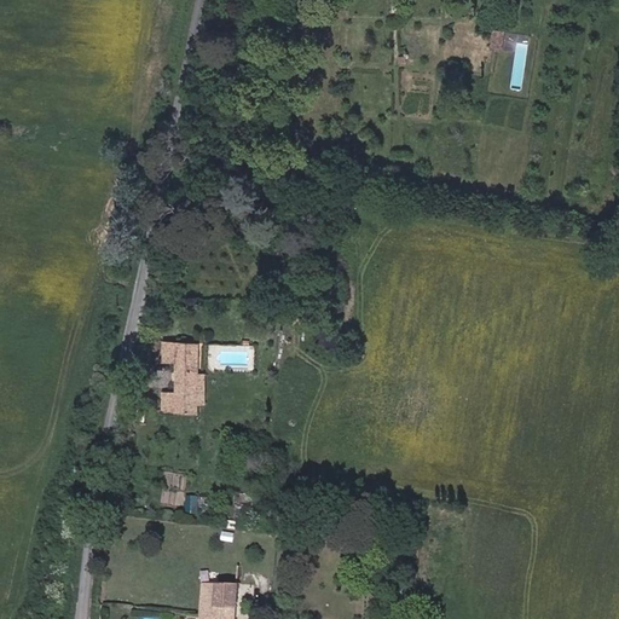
[(165,362),(179,363),(180,341),(166,340),(165,362)]
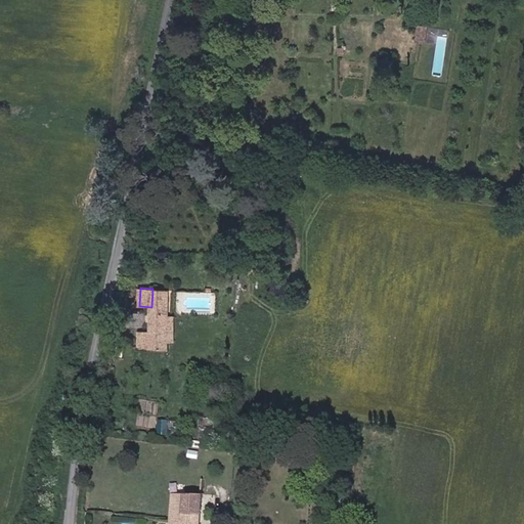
[(168,330),(168,315),(169,290),(153,289),(151,307),(150,334),(149,350),(167,351),(167,342),(168,330)]
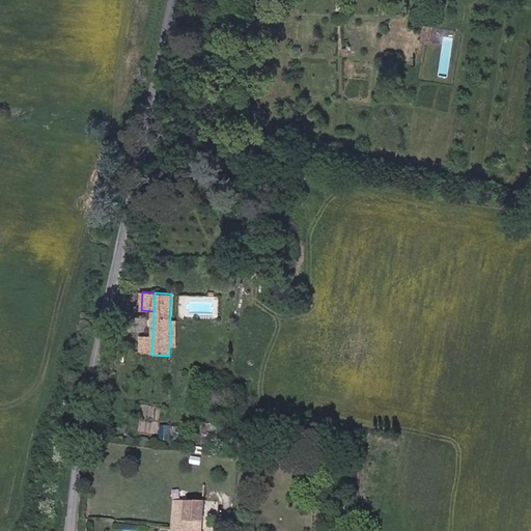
[(170,334),(177,335),(178,320),(170,319),(170,334)]
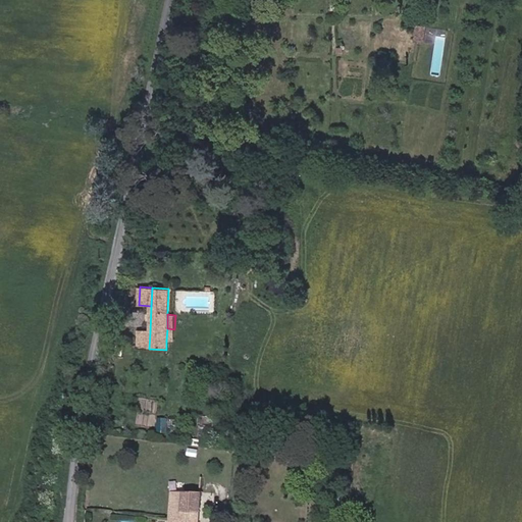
[(137,349),(149,349),(150,332),(138,331),(137,349)]
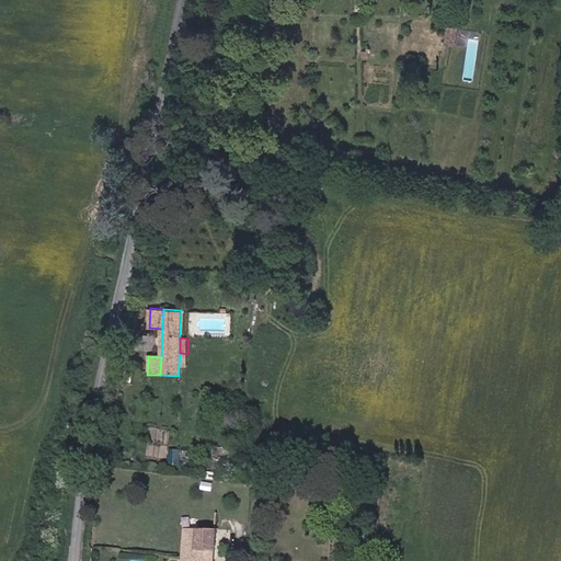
[(212,494),(221,495),(222,481),(214,480),(212,494)]
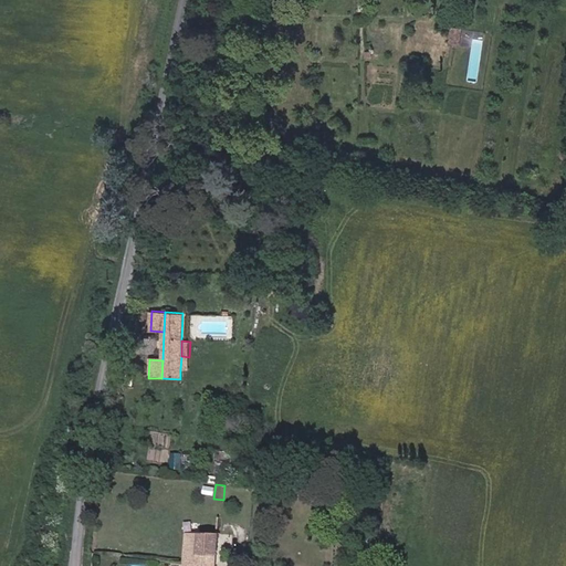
[(197,523),(207,523),(207,516),(195,515),(194,526),(190,526),(189,533),(196,534),(197,523)]
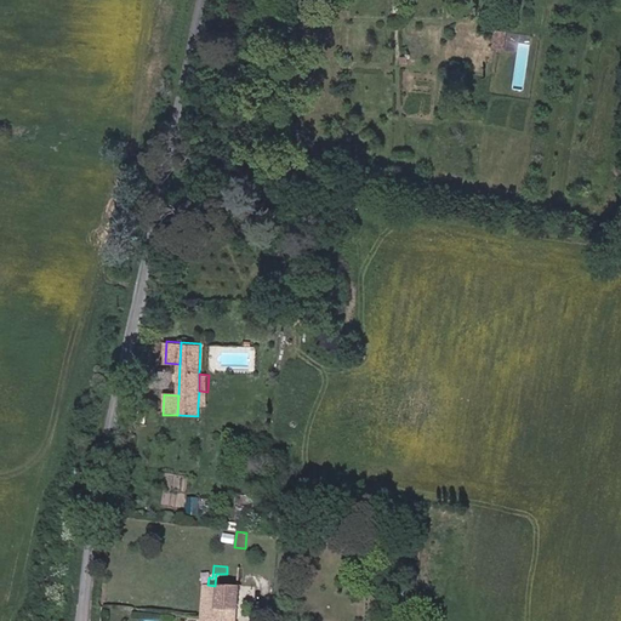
[(238,587),(243,587),(244,569),(227,567),(227,574),(216,574),(215,586),(238,587)]
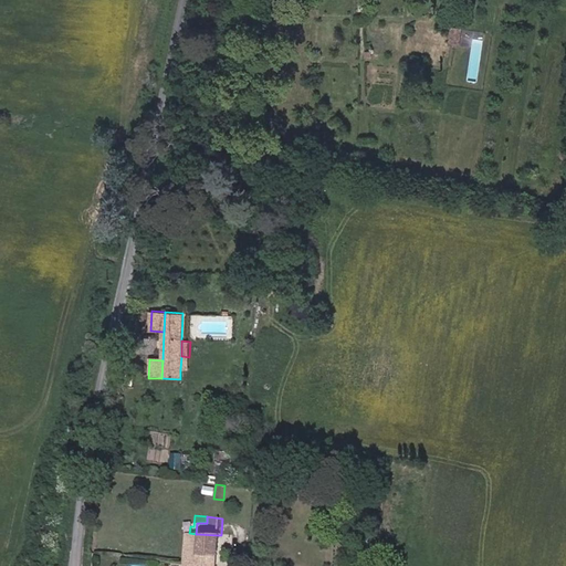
[(187,565),(215,565),(217,535),(196,534),(189,533),(187,565)]
